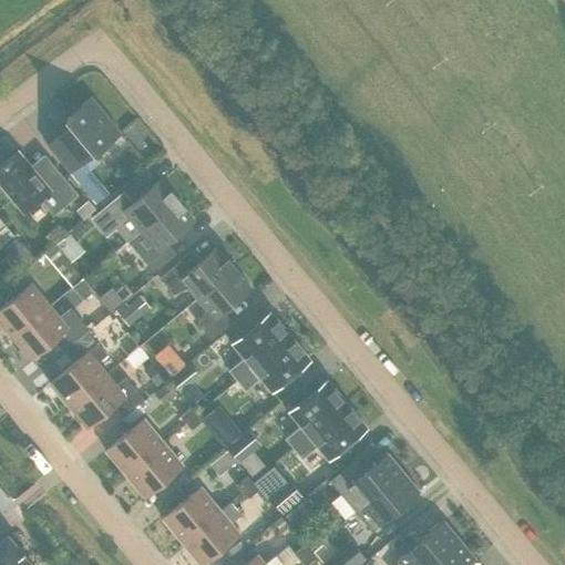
[(96,156),(123,134),(92,99),(67,120),(73,127),(49,146),(72,174),(95,154),(96,156)]
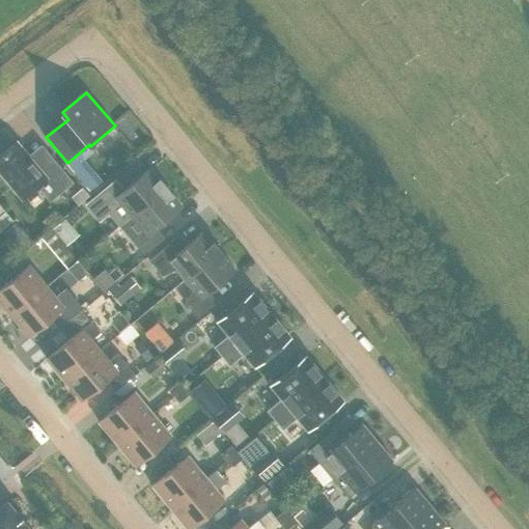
[(38,167),(19,143),(0,158),(0,172),(23,200),(38,188),(51,203),(75,184),(52,157),(38,167)]
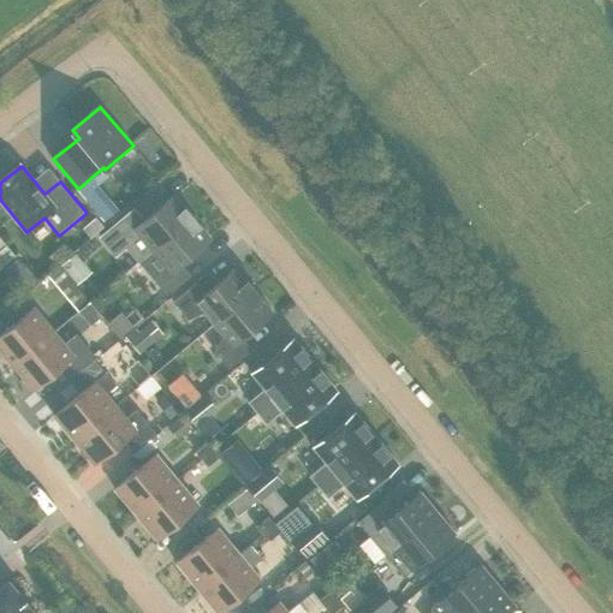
[(115,216),(132,201),(120,186),(103,202),(115,216)]
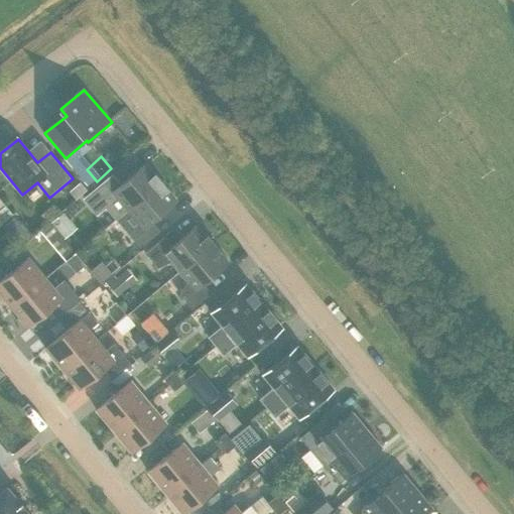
[(162,183),(147,164),(113,193),(107,184),(86,203),(98,217),(108,209),(118,221),(162,183)]
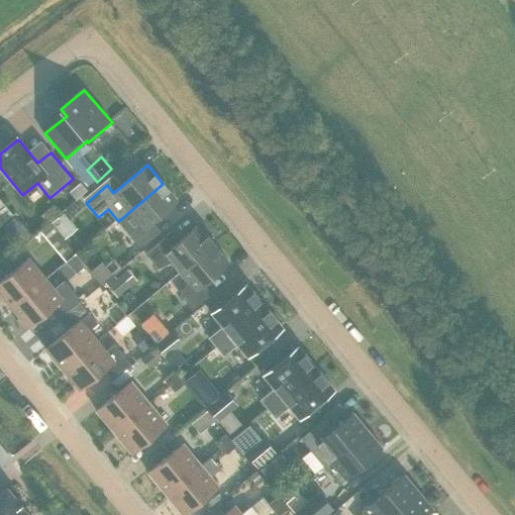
[(179,202),(163,184),(118,221),(142,249),(161,233),(152,223),(179,202)]
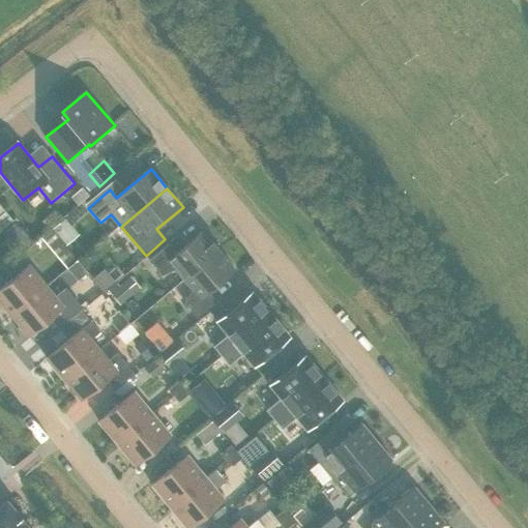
[(0,229),(15,217),(0,200),(0,229)]
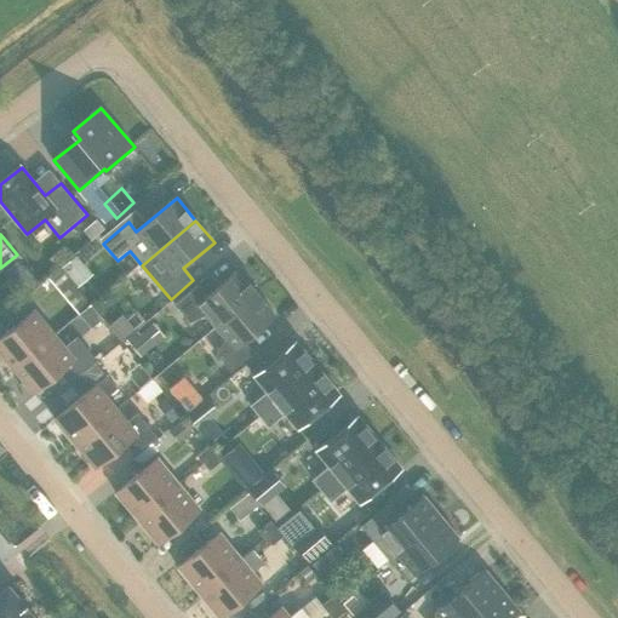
[(26,257),(11,270),(30,291),(45,278),(26,257)]
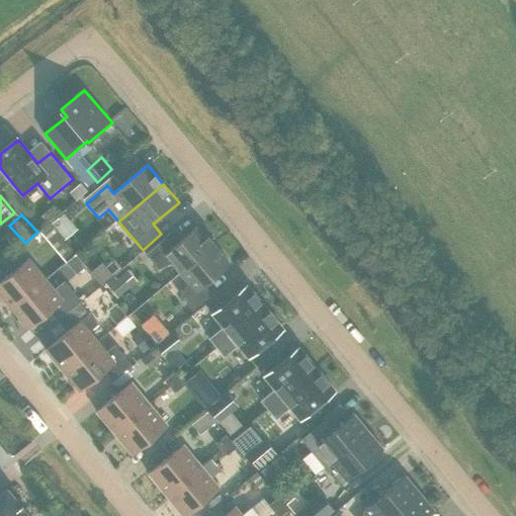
[(174,248),(167,239),(148,256),(160,270),(172,264),(181,274),(216,245),(209,238),(208,239),(199,228),(174,248)]
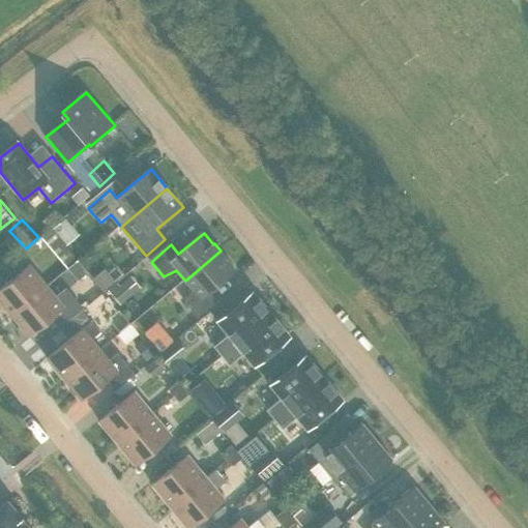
[(75,261),(82,254),(64,236),(57,243),(75,261)]
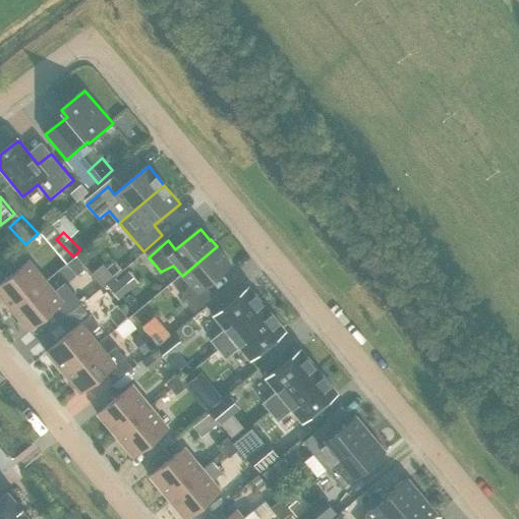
[(217,246),(182,276),(191,286),(182,298),(194,312),(214,296),(207,287),(231,266),(223,255),(224,254),(217,246)]
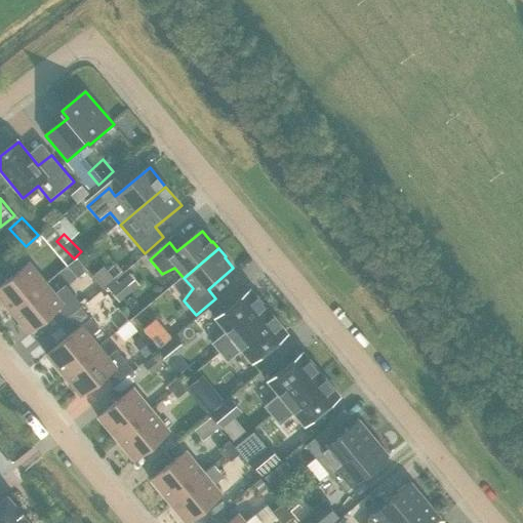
[(138,262),(96,295),(105,306),(147,273),(138,262)]
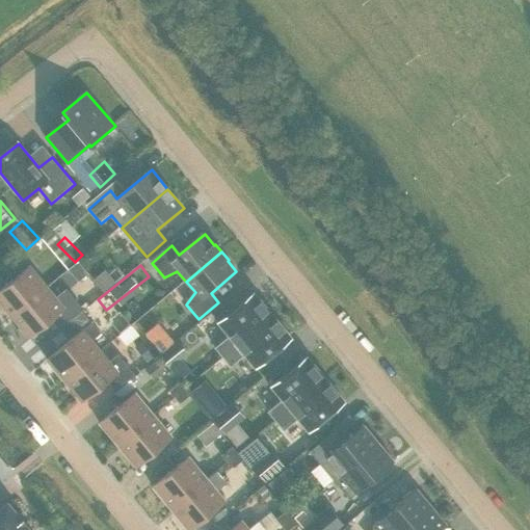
[(0,292),(0,302),(12,318),(49,288),(31,267),(0,292)]
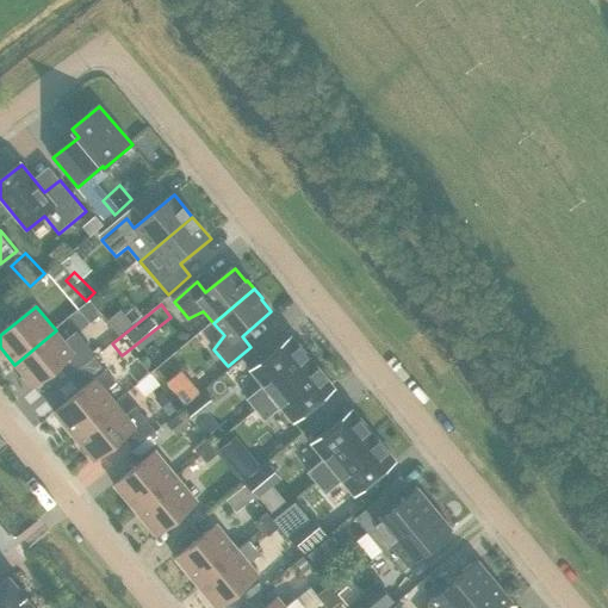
[(75,354),(56,330),(14,365),(35,389),(75,354)]
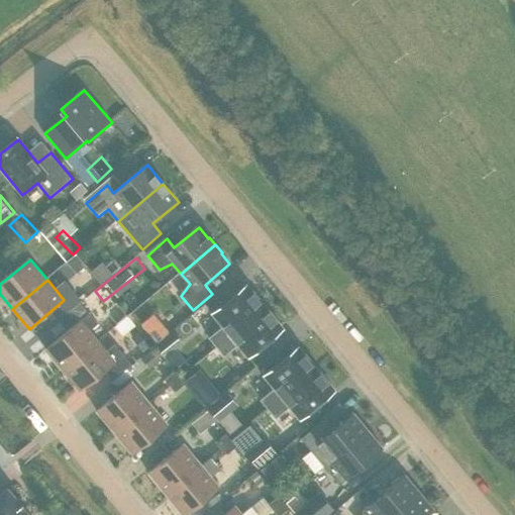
[(266,308),(247,286),(213,315),(224,327),(210,338),(217,348),(266,308)]
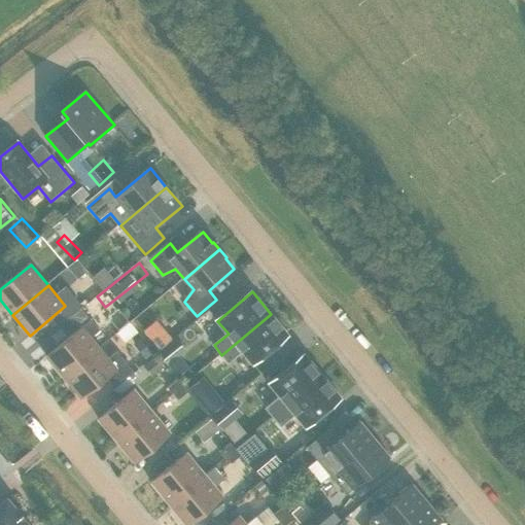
[(289,336),(271,314),(221,355),(230,364),(244,352),(254,364),(289,336)]
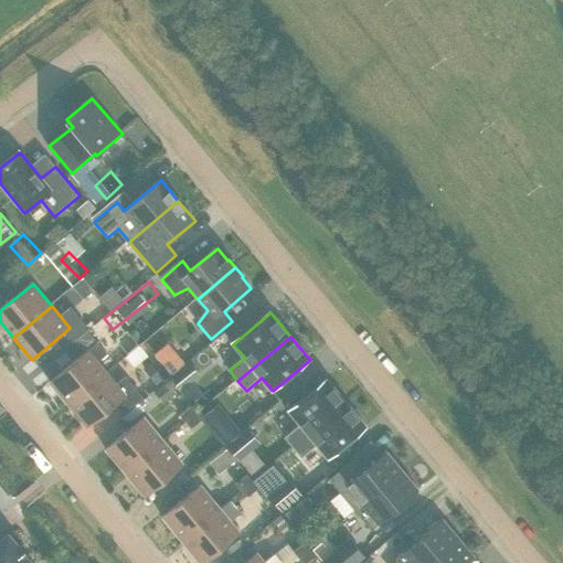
[(173,370),(190,363),(180,338),(163,343),(173,370)]
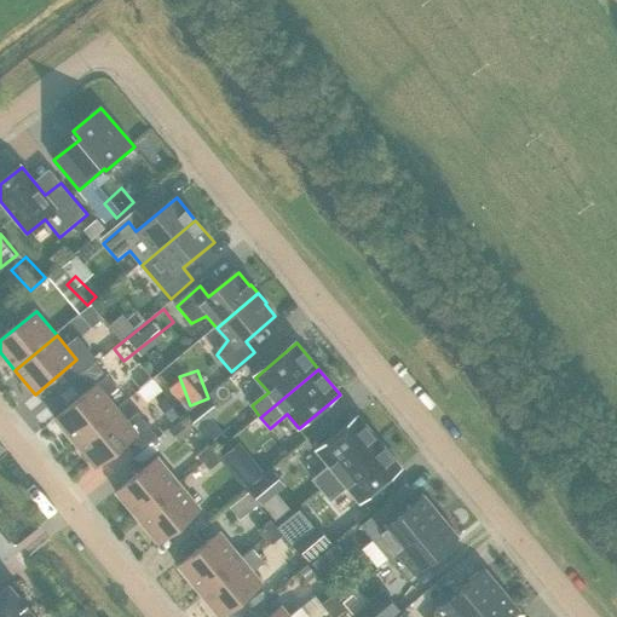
[(56,420),(76,444),(119,409),(108,397),(117,388),(108,376),(56,420)]
